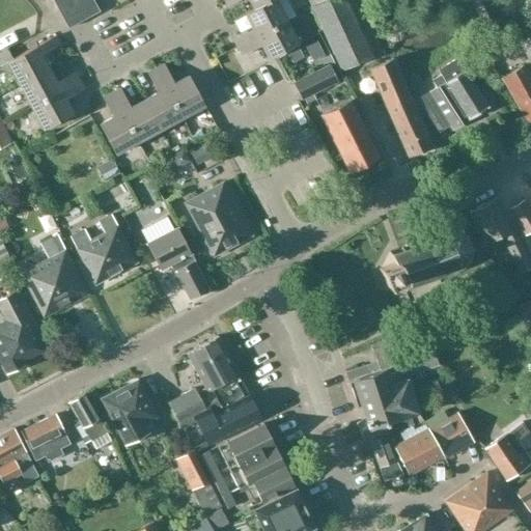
[(39,0),(52,0),(67,28),(99,10),(92,0),(38,0),(39,0)]
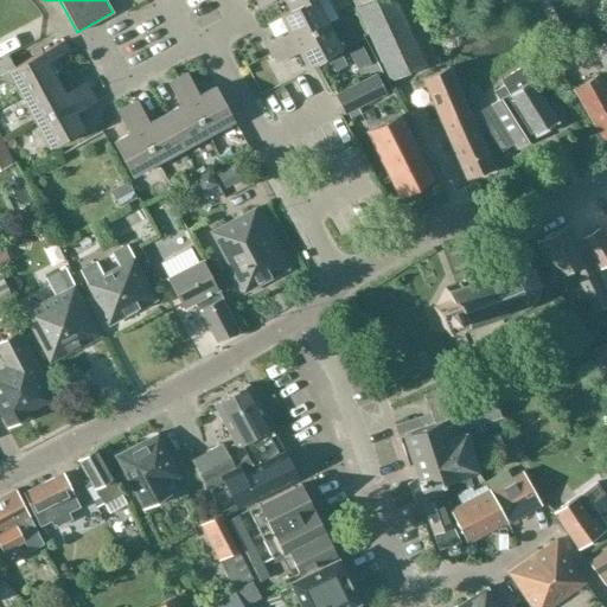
[(307,0),(288,10),(279,16),(293,42),(325,24),(337,18),(326,0),(307,0)]
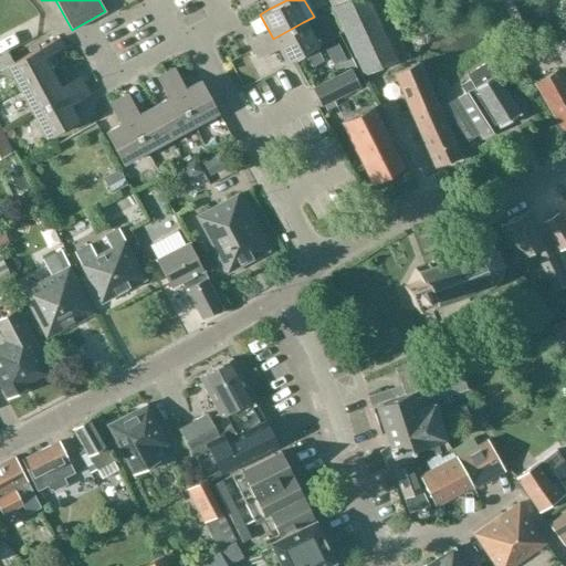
[(263,0),(269,9),(286,0),(263,0)]
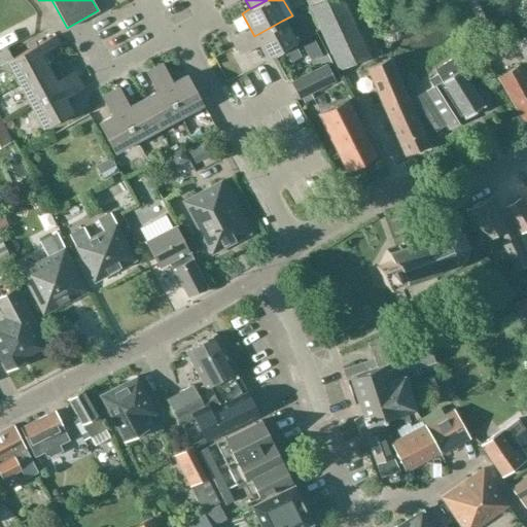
[(341,0),(337,2),(335,0),(318,0),(308,5),(338,70),(369,56),(343,0),(341,0)]
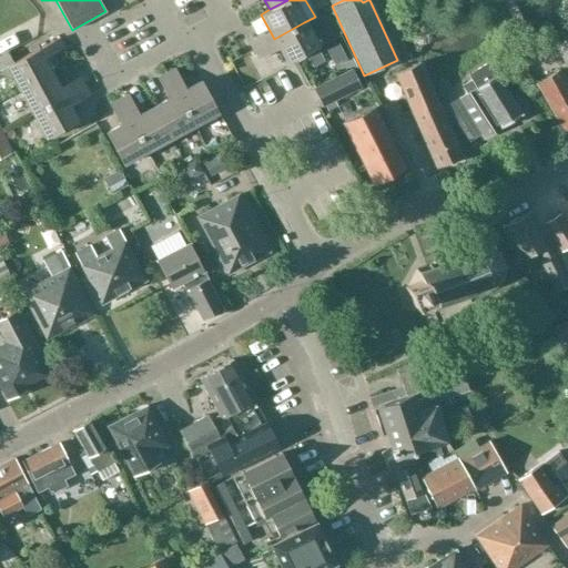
[(304,22),(274,39),(286,62),(316,47),(304,22)]
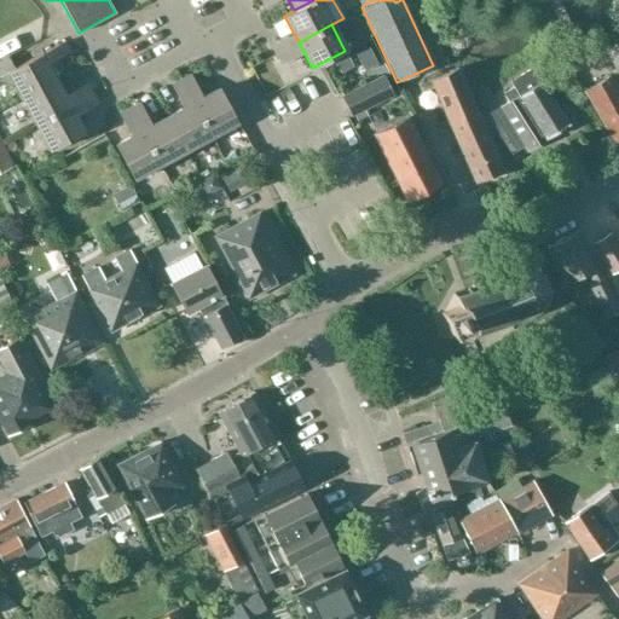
[(287,35),(271,44),(277,53),(293,45),(287,35)]
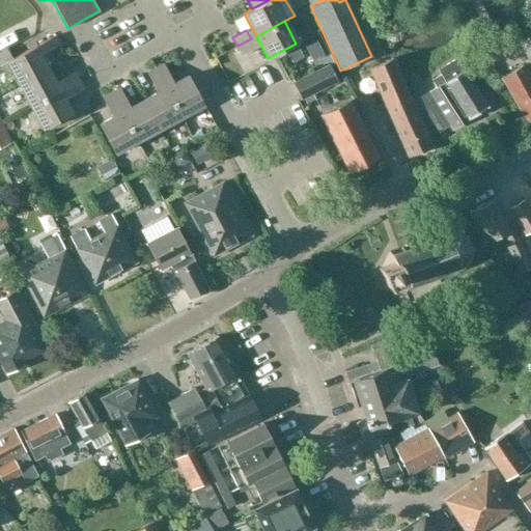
[(56,35),(37,46),(11,59),(6,51),(0,53),(0,66),(5,77),(12,72),(19,84),(49,67),(42,53),(60,44),(56,35)]
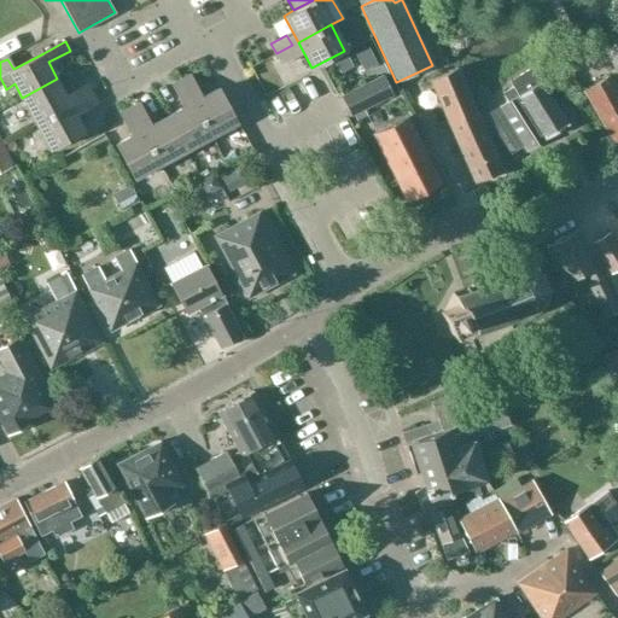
[(292,45),(277,53),(280,62),(297,53),(292,45)]
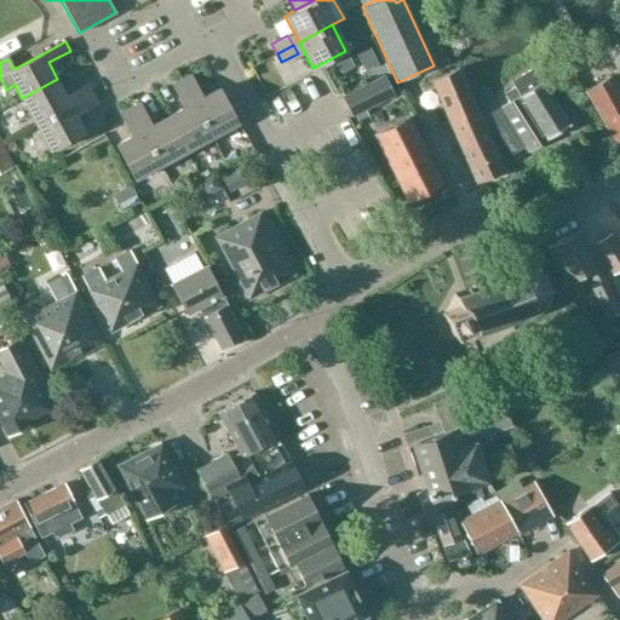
[(619,45),(608,52),(619,74),(619,45)]
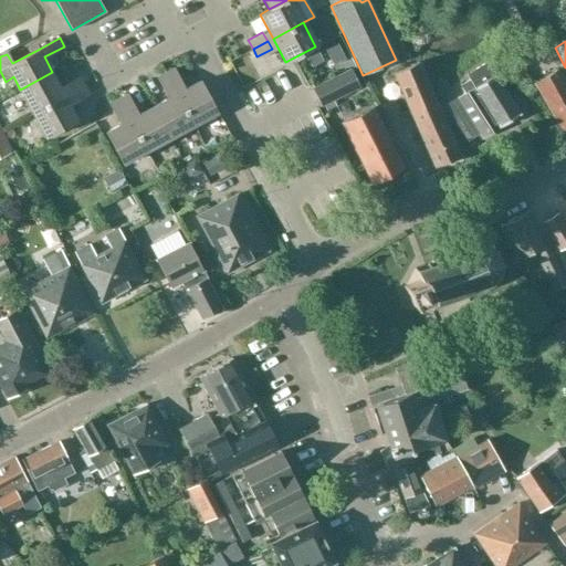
[(519,114),(494,74),(485,62),(465,74),(469,80),(460,85),(464,93),(446,104),(467,138),(477,133),(480,137),(490,130),(488,126),(495,121),(499,126),(519,114)]
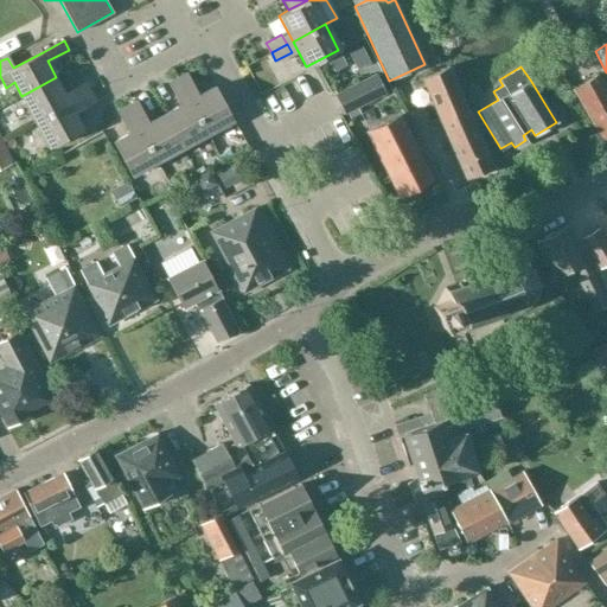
[(448,68),(422,78),(466,180),(493,168),(448,68)]
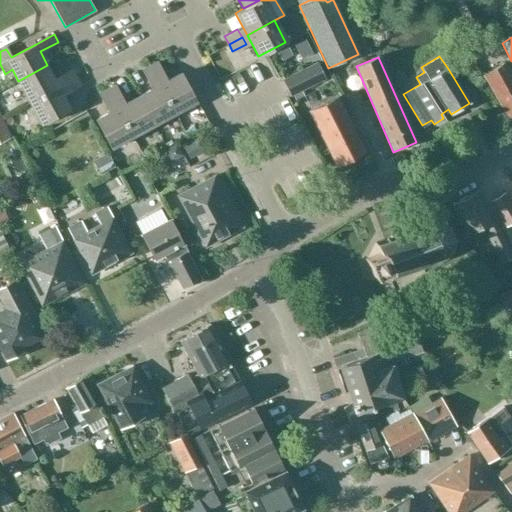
[(156,63),(149,67),(157,80),(164,77),(156,63)]
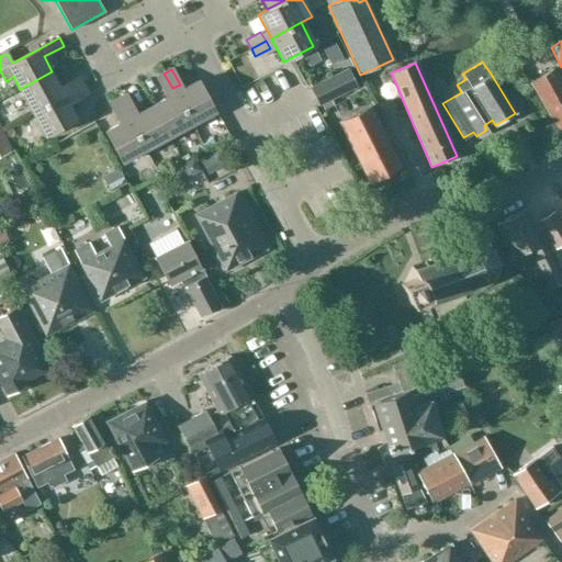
[(311,88),(312,91),(319,107),(358,88),(348,69),(311,88)]
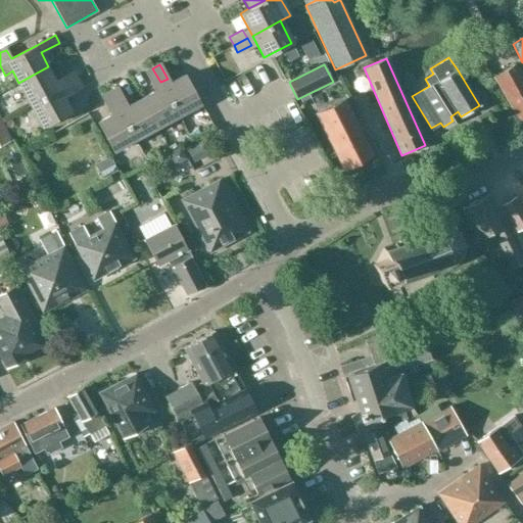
[(518,117),(522,115),(522,114),(522,79),(515,64),(494,76),(518,117)]
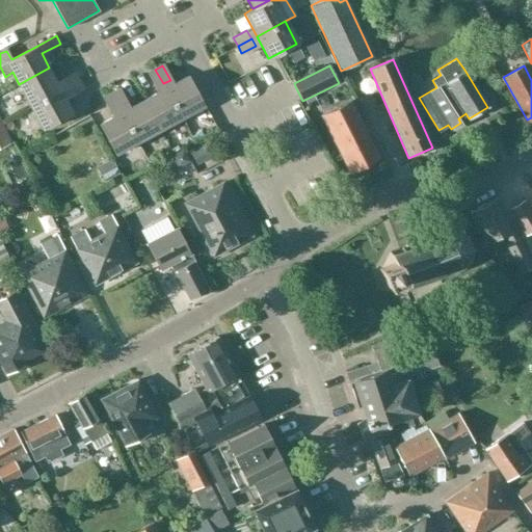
[(49,68),(19,84),(31,106),(61,90),(57,82),(49,68)]
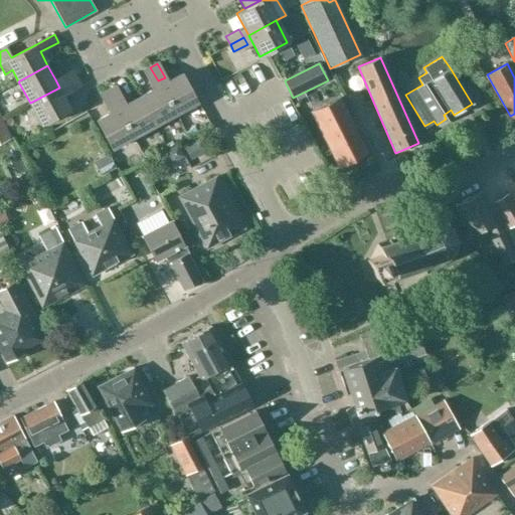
[(150,67),(143,71),(150,86),(158,80),(150,67)]
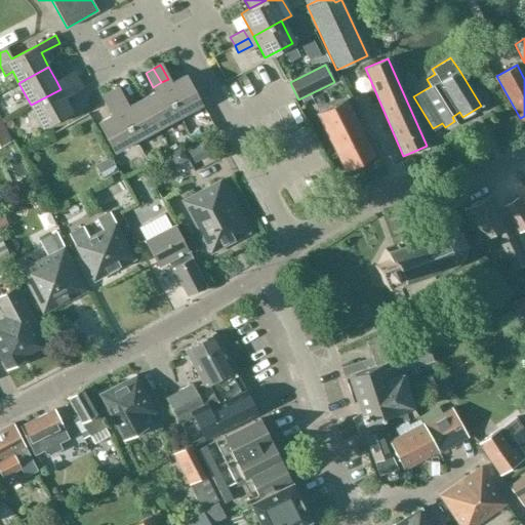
[(75,72),(61,79),(65,87),(79,79),(75,72)]
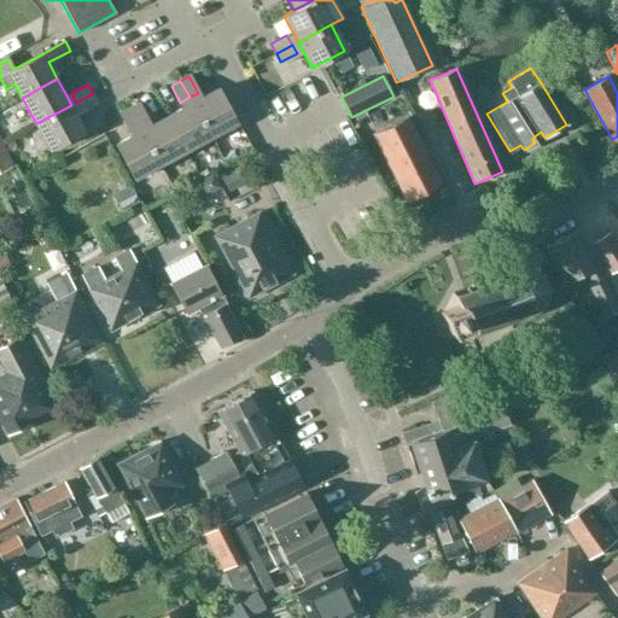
[(200,98),(192,103),(213,136),(237,123),(217,88),(200,98)]
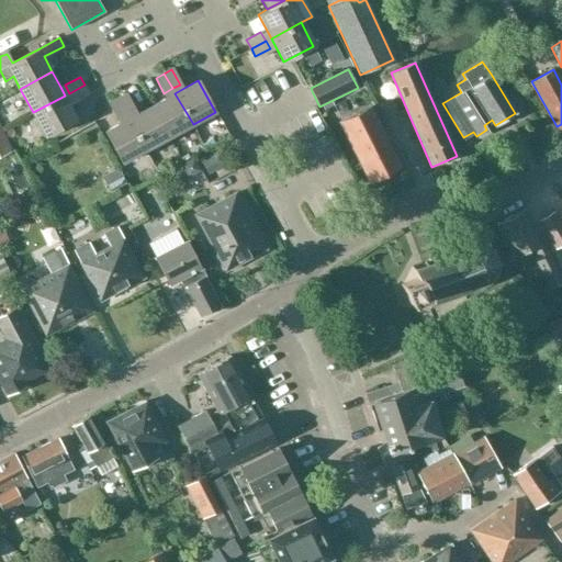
[(85,85),(69,93),(74,101),(89,92),(85,85)]
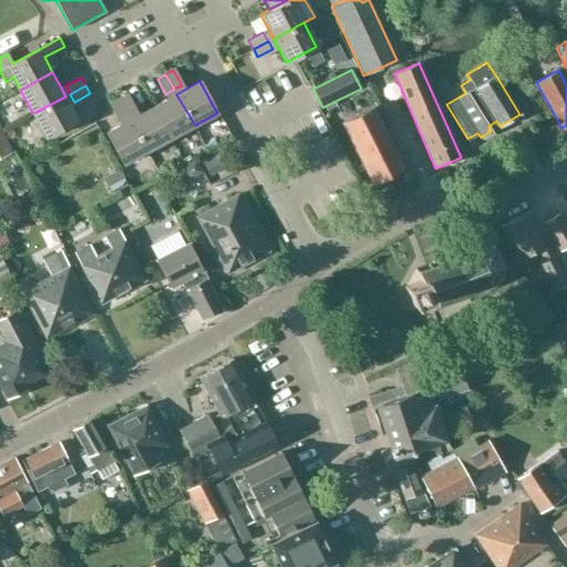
[(167,99),(152,106),(169,138),(195,125),(176,94),(167,99)]
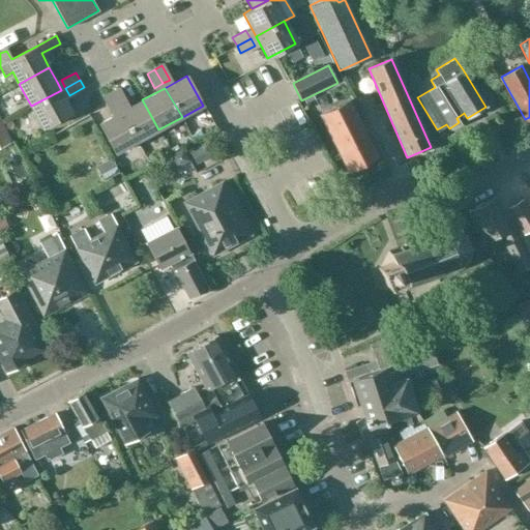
[(118,89),(111,93),(118,108),(126,104),(118,89)]
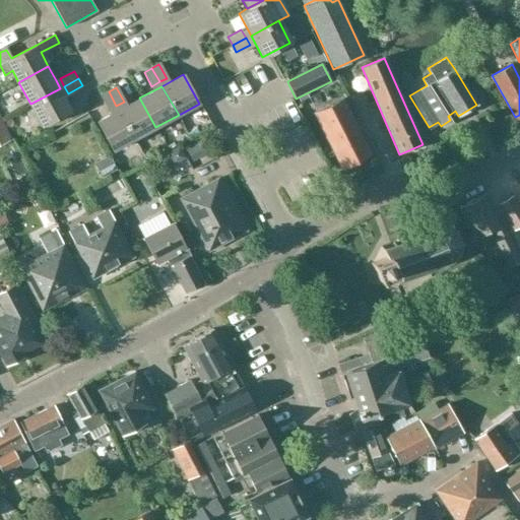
[(60,88),(30,104),(43,126),(71,111),(63,95),(60,88)]
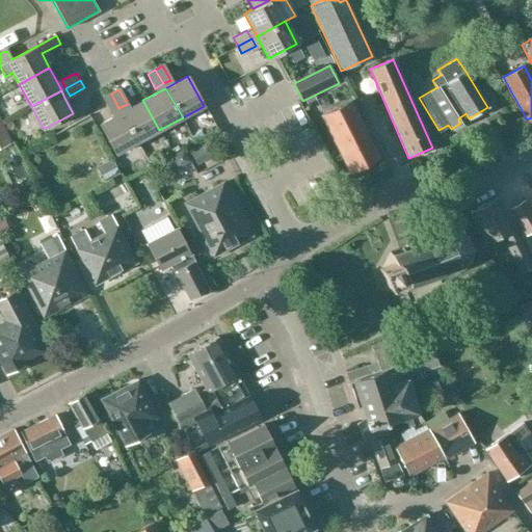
[(111,94),(103,98),(111,112),(118,108),(111,94)]
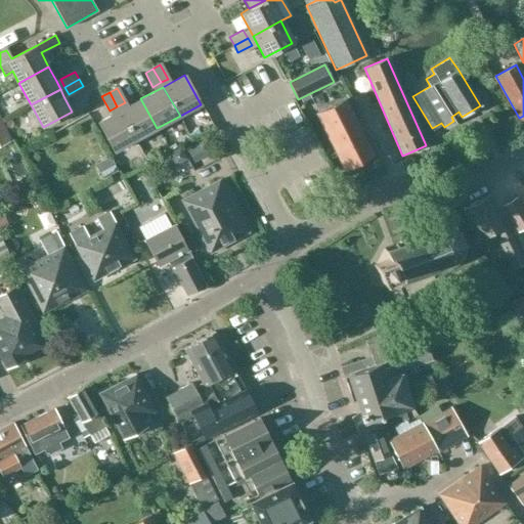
[(127,106),(119,111),(134,140),(157,128),(140,98),(127,106)]
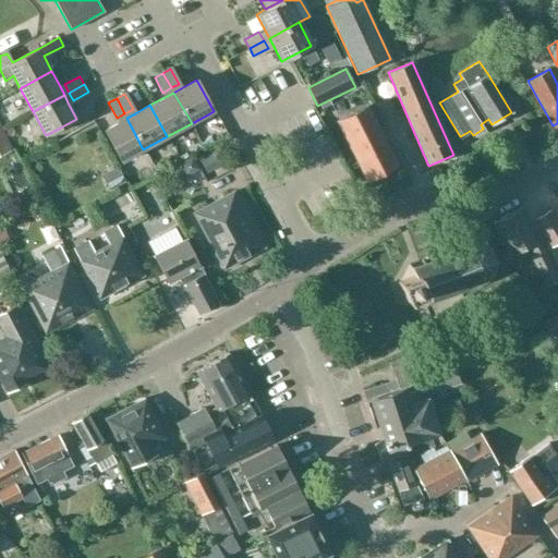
[(397,166),(376,123),(367,106),(337,121),(366,181),(397,166)]
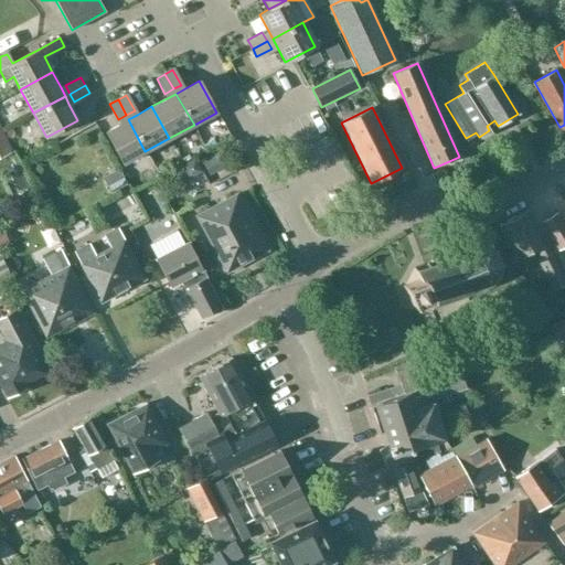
[(120,124),(106,131),(123,163),(145,151),(128,119),(120,124)]
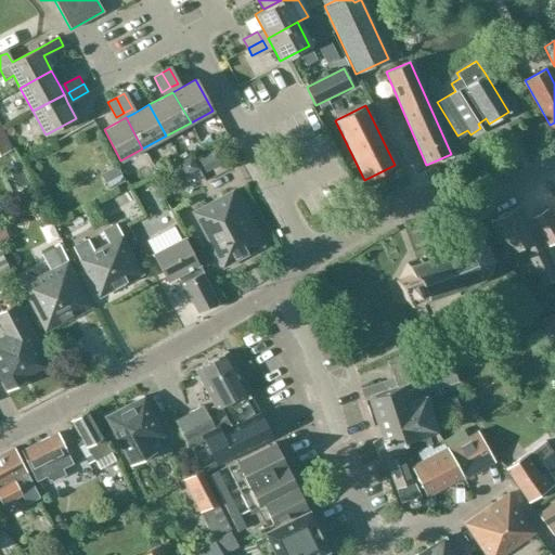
[(0,154),(12,149),(0,123),(0,154)]
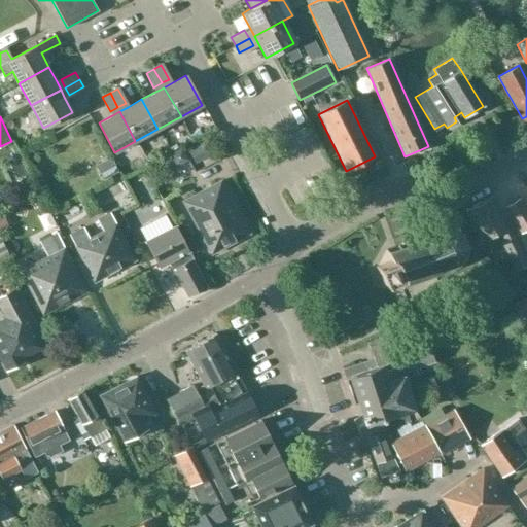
[(209,153),(203,143),(189,150),(195,162),(209,153)]
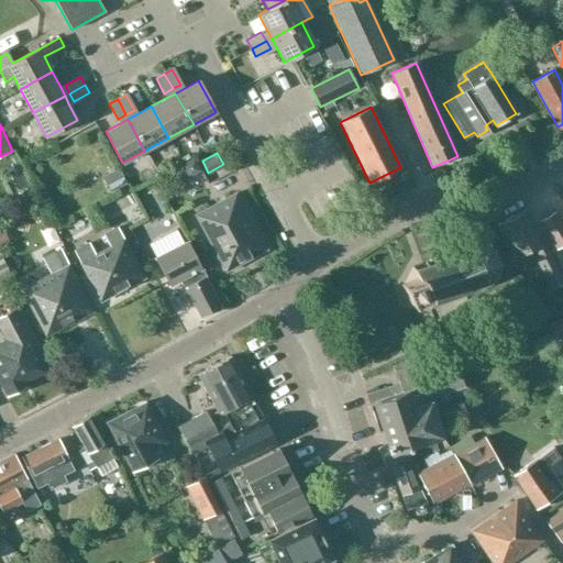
[(265,250),(234,194),(195,216),(227,272),(265,250)]
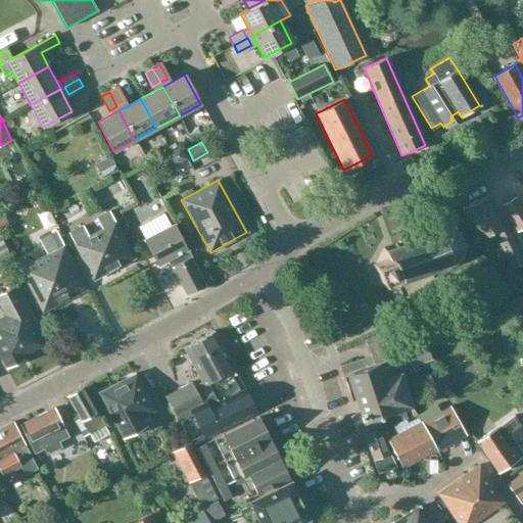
[(494,231),(500,239),(497,240),(512,270),(522,264),(520,257),(488,195),(462,208),(478,239),(494,231)]
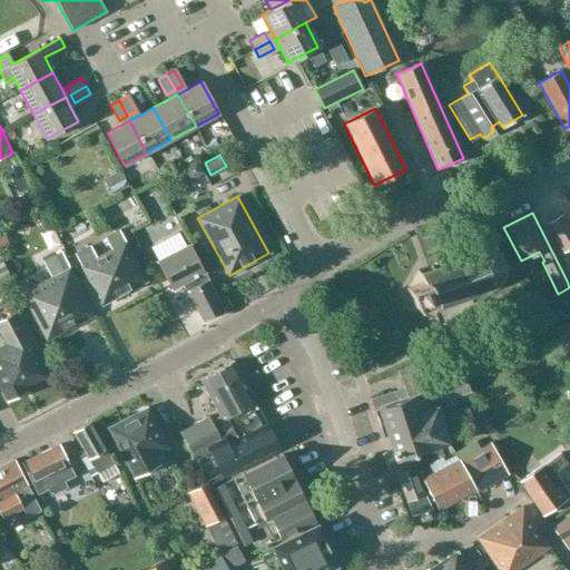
[(546,225),(563,254),(569,249),(569,227),(561,215),(546,225)]
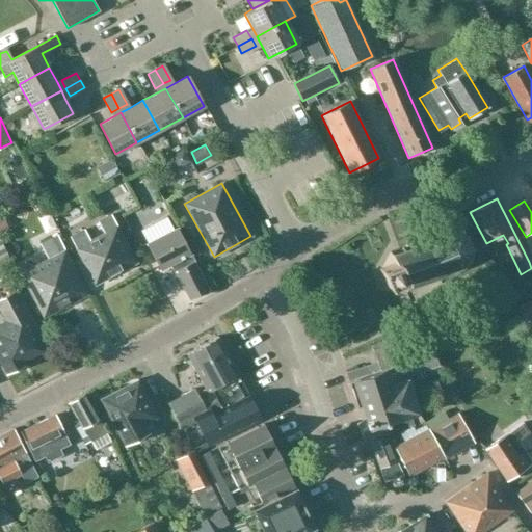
[(98,222),(100,227),(104,233),(89,240),(84,230),(69,238),(95,285),(136,263),(110,215),(98,222)]
